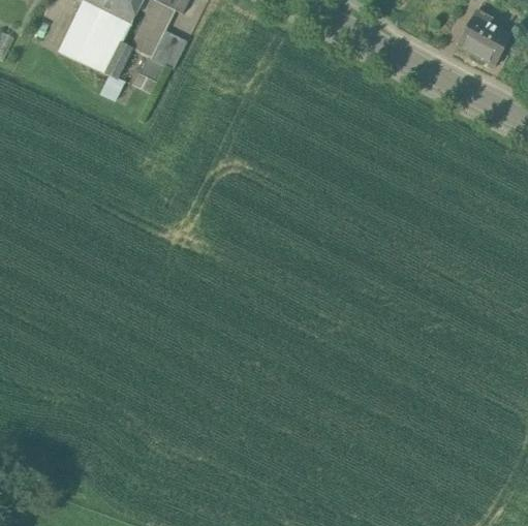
[(130,23),(99,8),(84,0),(82,0),(57,51),(104,72),(120,43),(121,44),(130,23)]
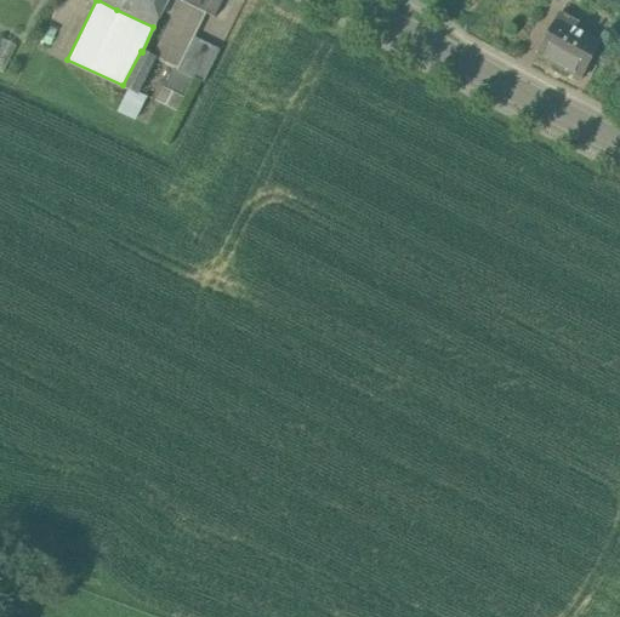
[(98,0),(117,10),(153,27),(166,0),(181,0),(212,16),(220,0),(98,0)]
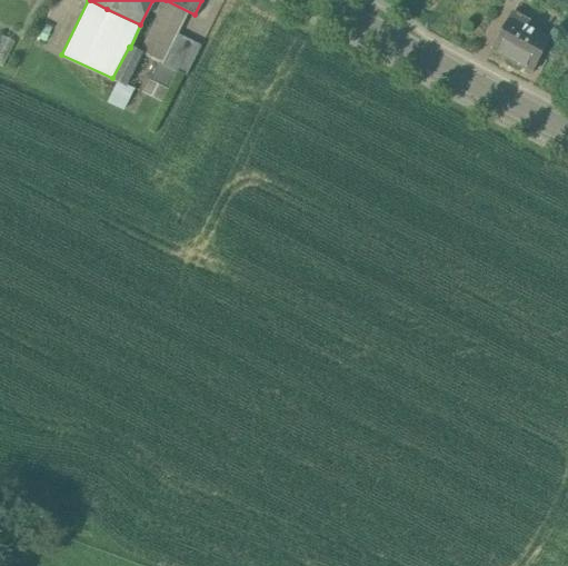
[(534,30),(526,26),(528,20),(511,11),(490,50),(530,71),(549,38),(535,30),(534,30)]
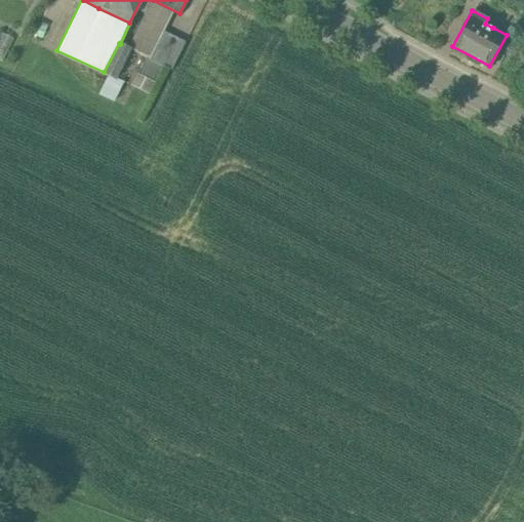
[(185,40),(162,30),(149,57),(171,68),(185,40)]
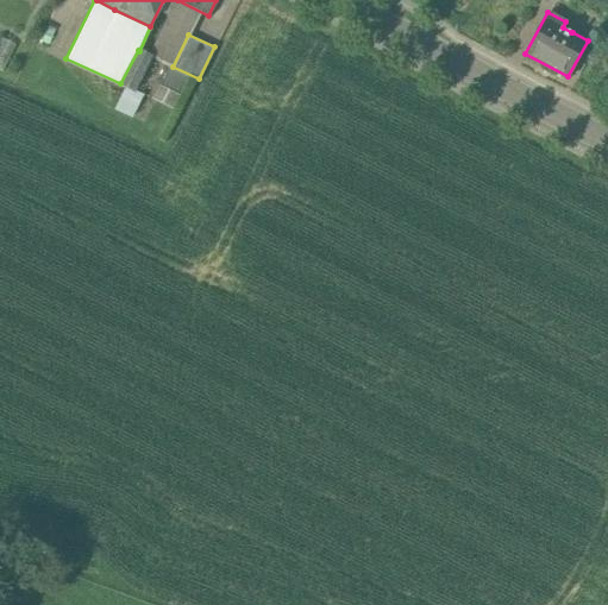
[(139,51),(138,50),(120,83),(133,89),(150,56),(139,51)]
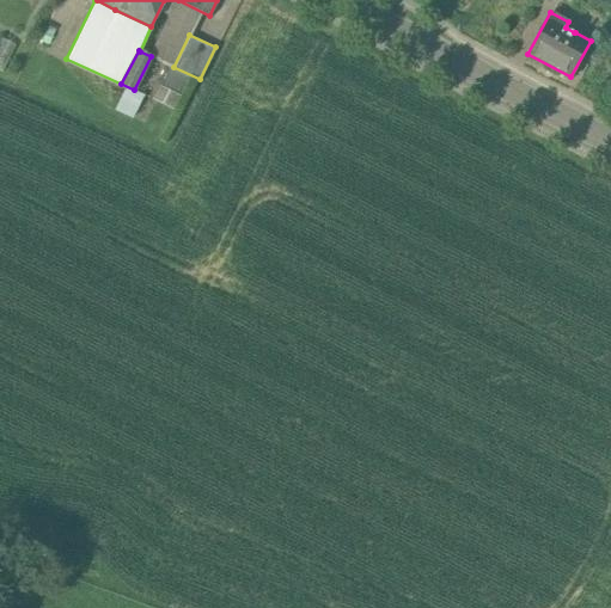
[(185,75),(170,67),(163,80),(179,88),(185,75)]
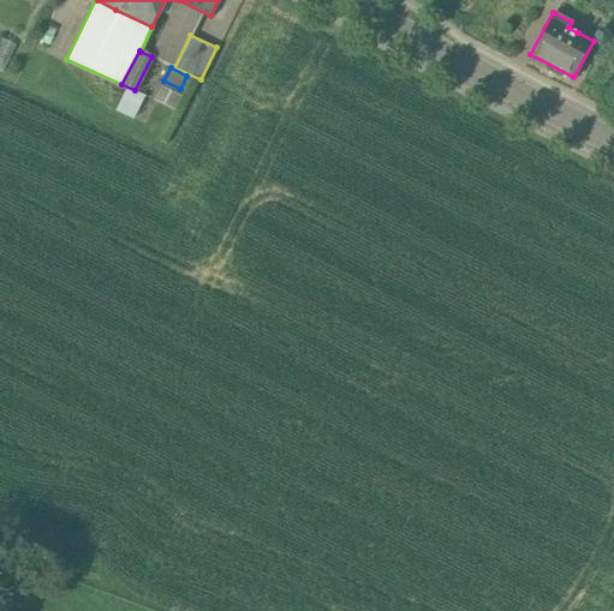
[(177,95),(161,87),(154,99),(171,106),(177,95)]
